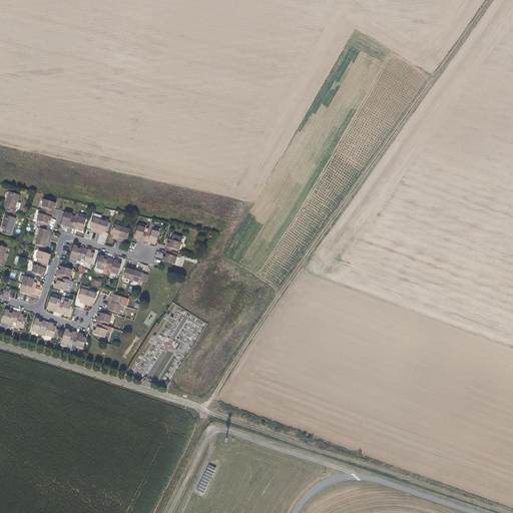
[(15,209),(19,195),(9,192),(4,206),(6,207),(5,210),(15,213),(16,210),(15,209)]
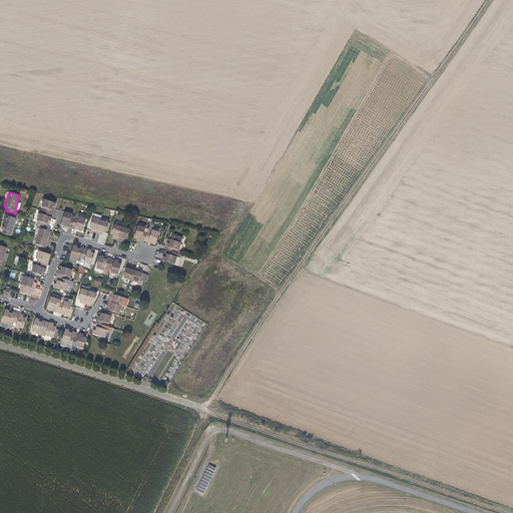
[(51,213),(53,206),(55,207),(56,203),(44,199),(41,207),(43,207),(42,210),(51,213)]
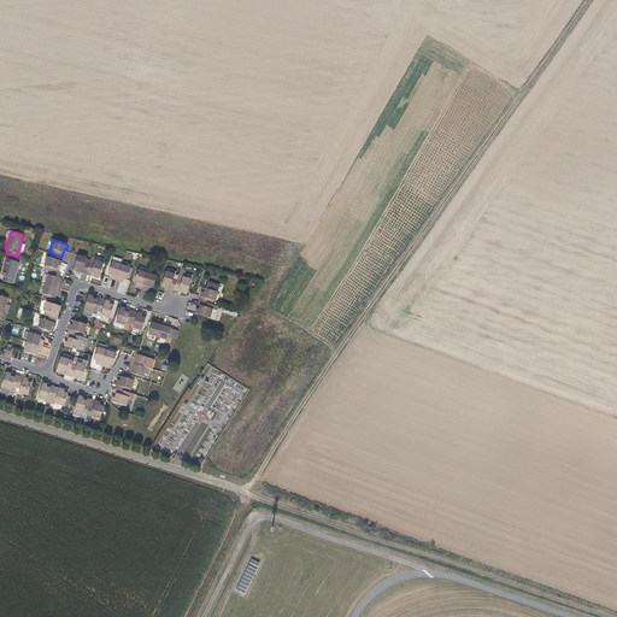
[(60,266),(64,258),(62,257),(51,253),(47,253),(46,257),(47,257),(45,266),(57,270),(58,265),(60,266)]
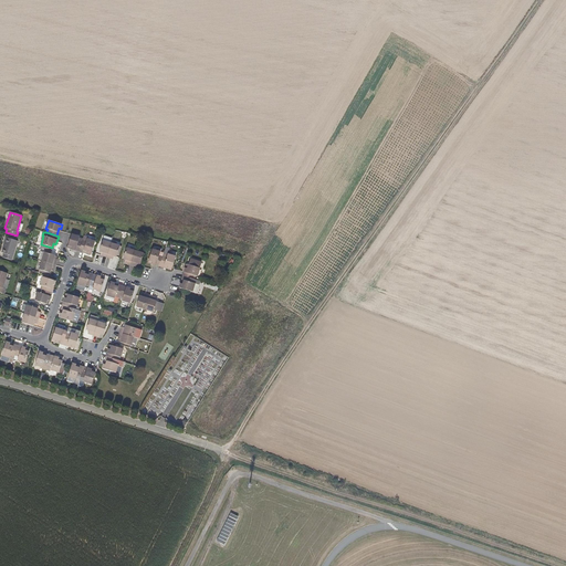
[(80,250),(83,240),(80,239),(80,237),(72,234),(67,245),(72,247),(71,249),(80,252),(80,250)]
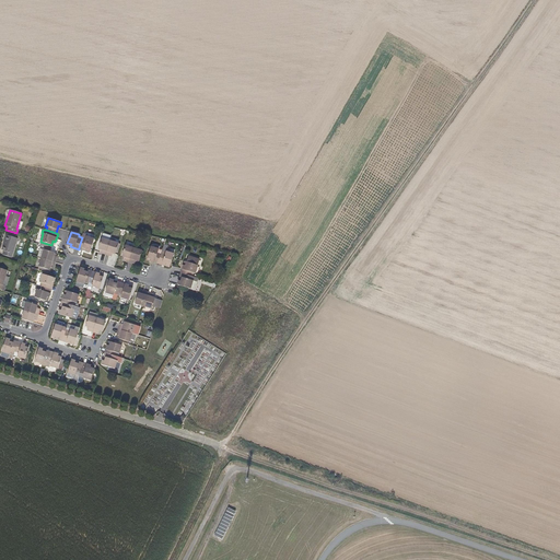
[(90,253),(94,238),(86,236),(86,234),(83,233),(82,237),(79,247),(86,249),(85,252),(90,253)]
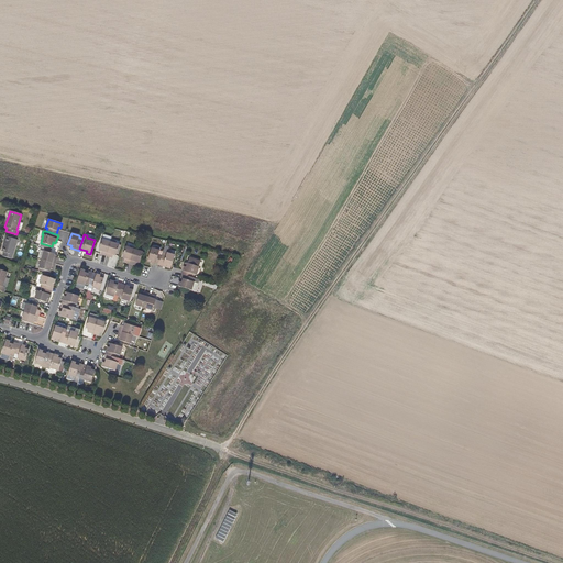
[(12,260),(18,240),(7,236),(1,251),(3,252),(2,256),(12,260)]
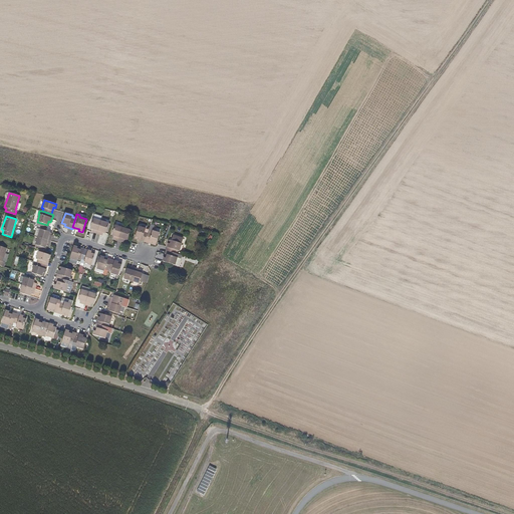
[(96,234),(100,221),(93,219),(90,228),(92,229),(92,231),(91,232),(96,234)]
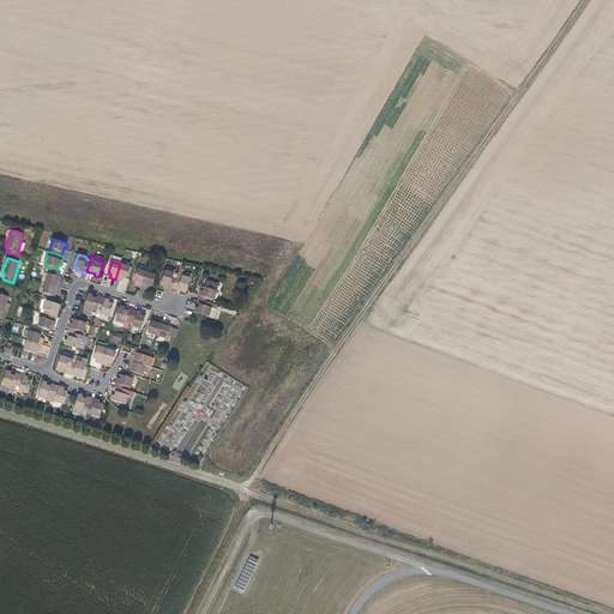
[(130,268),(131,266),(121,264),(120,264),(115,280),(122,282),(124,277),(126,278),(127,277),(130,268)]
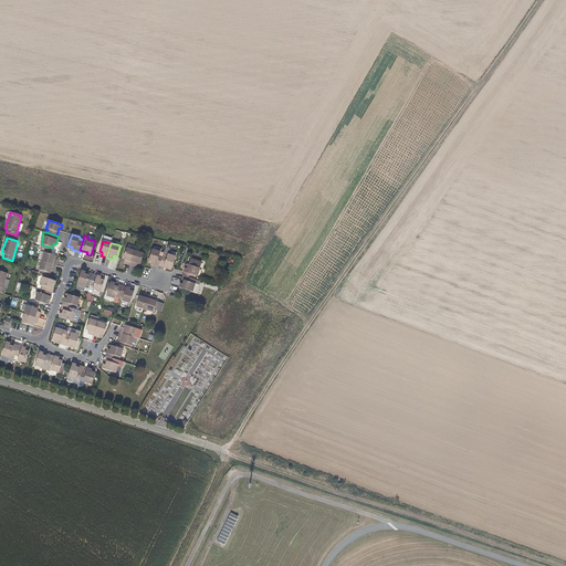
[(130,264),(135,251),(126,248),(123,259),(126,260),(125,262),(125,263),(130,264)]
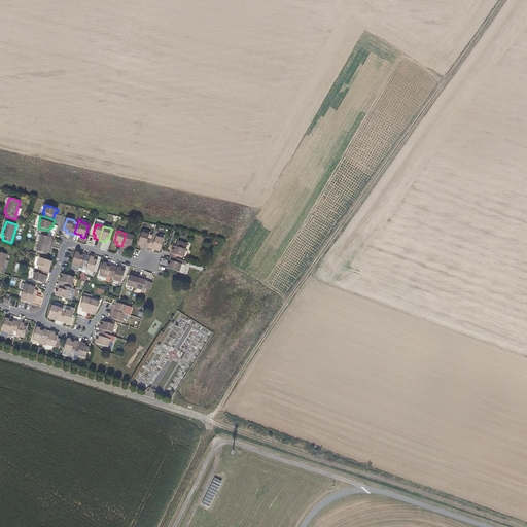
[(149,246),(152,237),(149,236),(149,235),(142,232),(138,243),(142,244),(141,246),(142,246),(148,248),(149,246)]
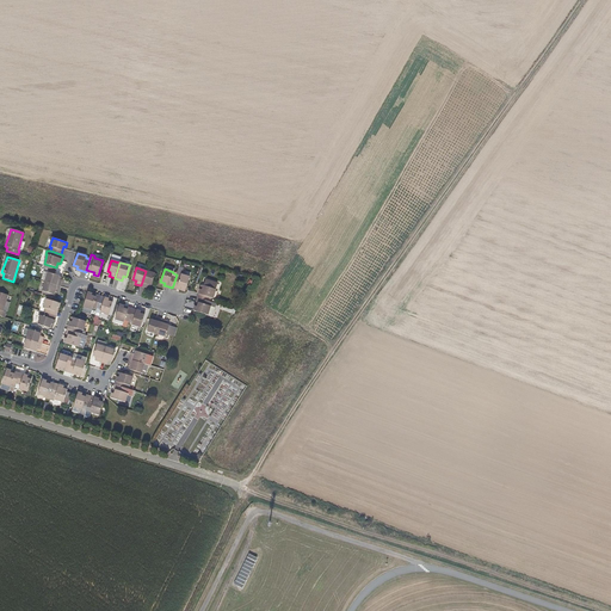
[(152,285),(155,273),(146,271),(141,285),(148,288),(148,287),(149,284),(152,285)]
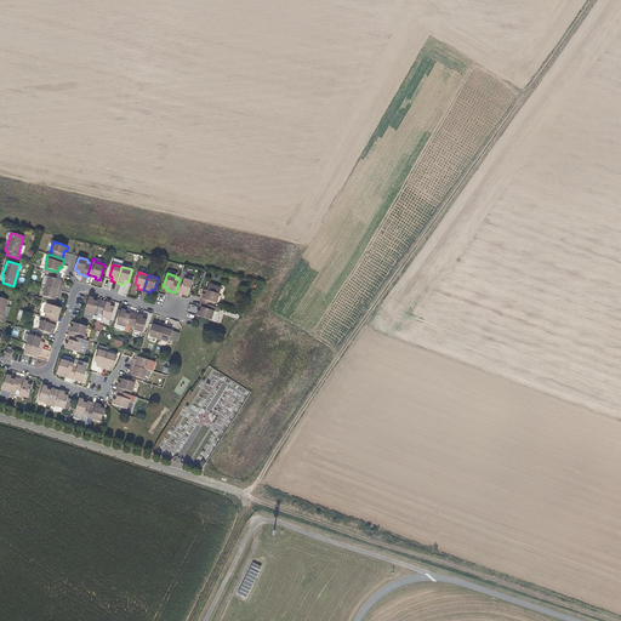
[(61,291),(63,284),(62,284),(60,284),(61,281),(61,280),(49,277),(46,285),(46,286),(61,291)]
